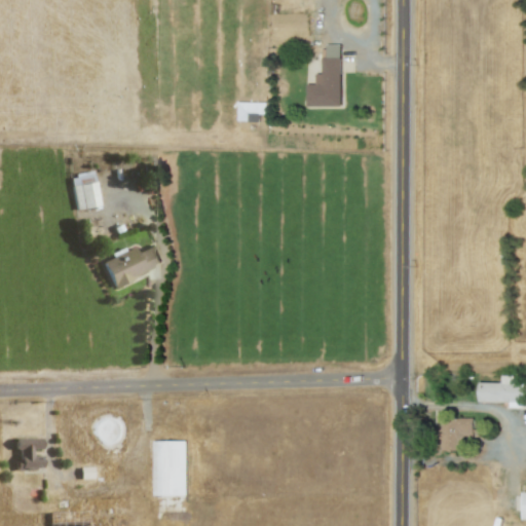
[(341,57),(323,58),(323,73),(316,74),(316,83),(307,84),(308,106),(342,106),(341,57)]
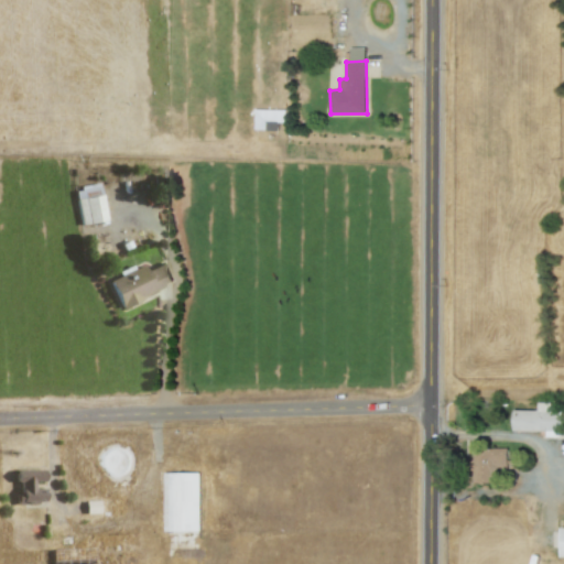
[(256,130),(278,131),(279,110),(256,109),(256,130)]
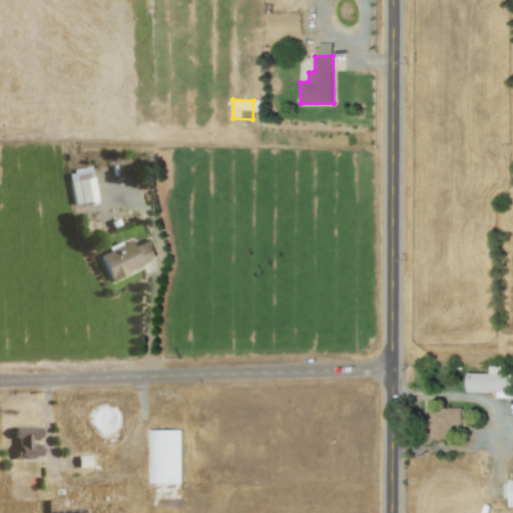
[(93,201),(90,168),(67,170),(71,203),(93,201)]
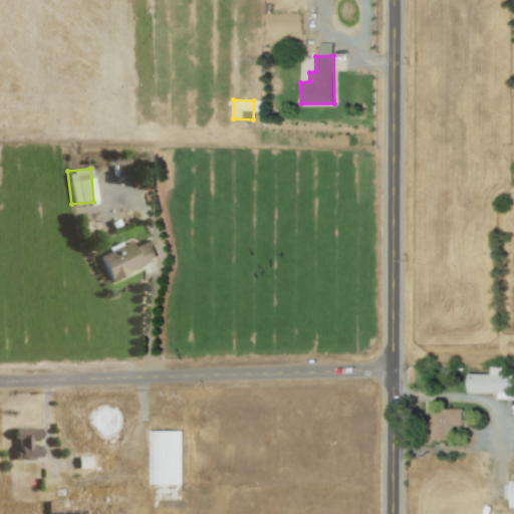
[(97,255),(107,279),(158,259),(150,239),(132,246),(130,242),(97,255)]
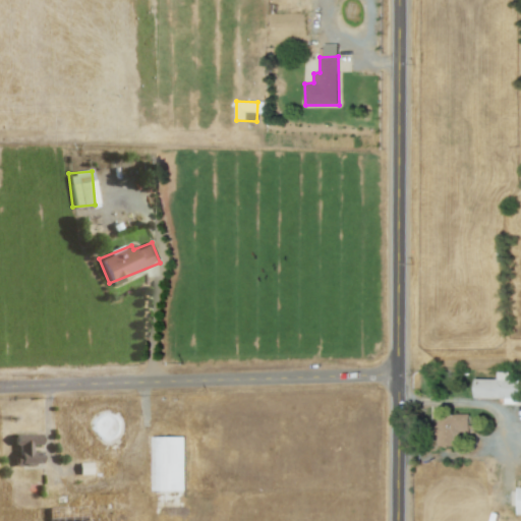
[(474,379),(474,398),(505,398),(505,403),(520,403),(520,379),(510,380),(510,371),(498,371),(498,379),(474,379)]
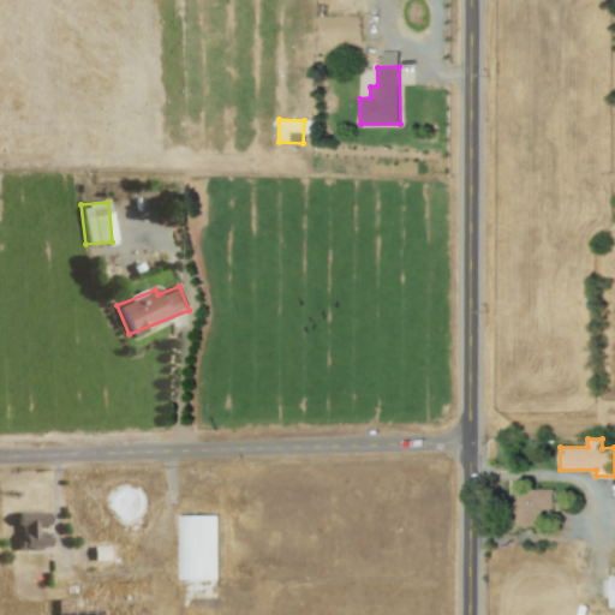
[(539,526),(541,511),(554,511),(554,489),(517,488),(515,526),(539,526)]
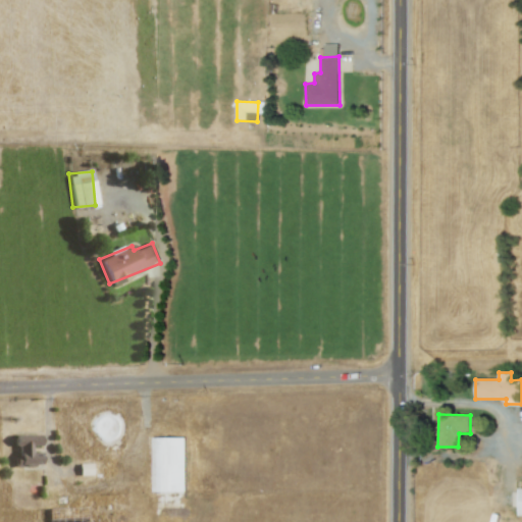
[(39,434),(15,435),(16,456),(13,456),(14,465),(40,464),(39,452),(30,452),(30,446),(39,446),(39,434)]
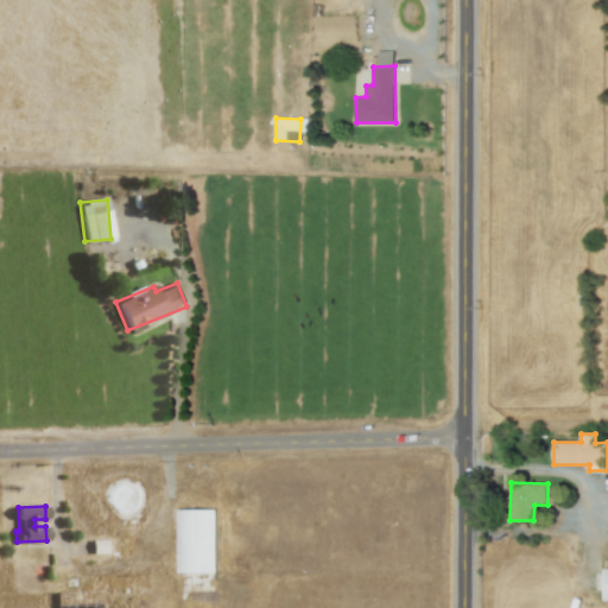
[(215,508),(177,510),(178,572),(216,571),(215,508)]
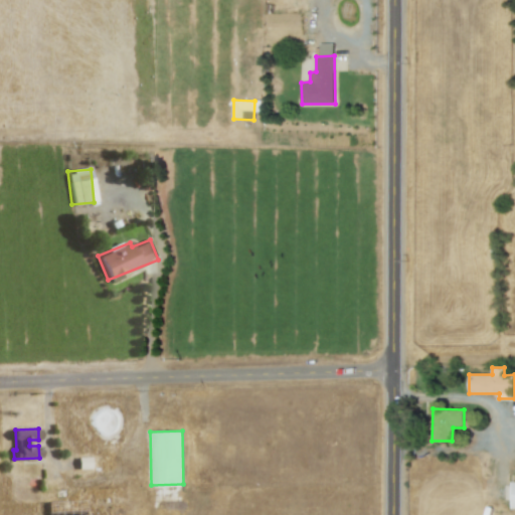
[(77,469),(89,468),(89,458),(77,458),(77,469)]
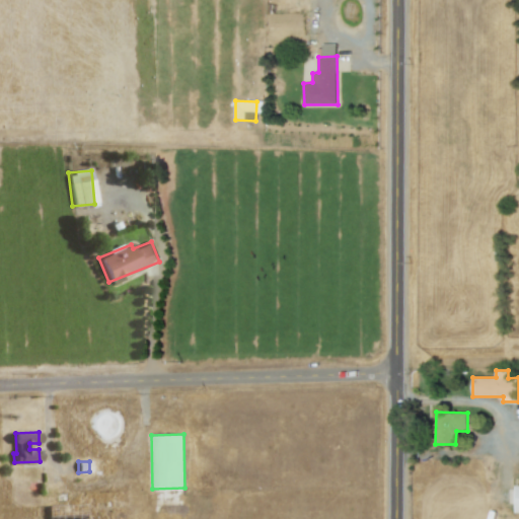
[(84,518),(85,514),(79,514),(78,504),(46,505),(46,518),(84,518)]
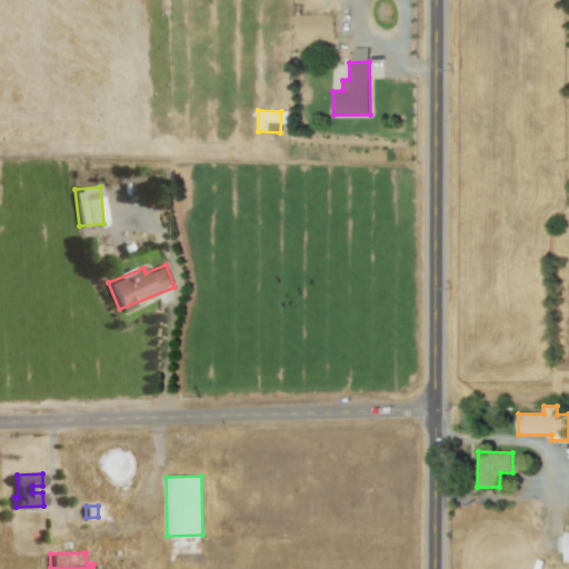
All buildings are outlined.
